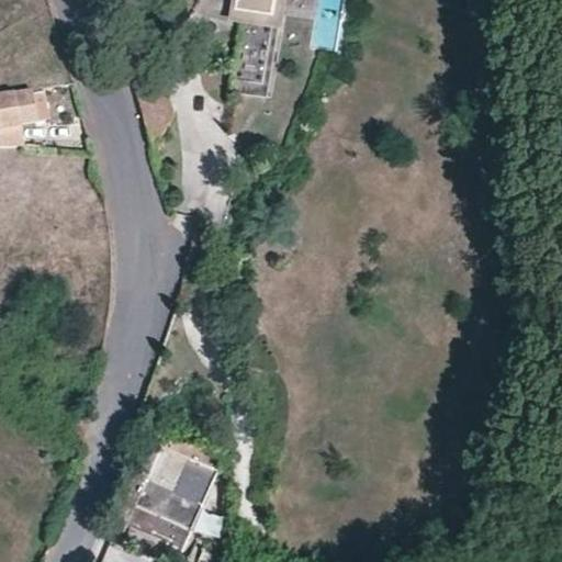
[(235,0),(234,11),(242,12),(229,83),(260,89),(274,0),(235,0)]
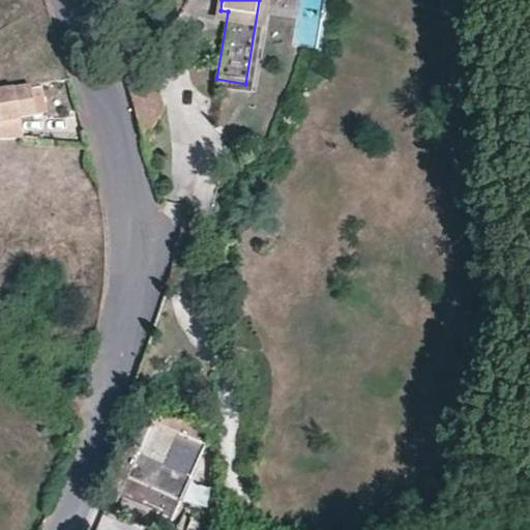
[(47,108),(41,85),(30,88),(35,110),(47,108)]
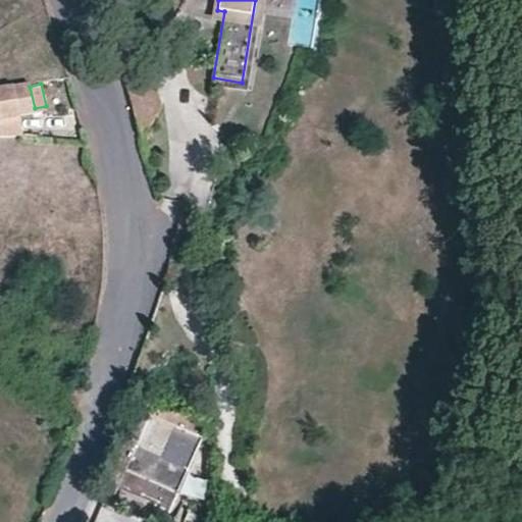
[(0,135),(24,134),(19,111),(35,108),(30,87),(15,90),(13,87),(0,90),(0,135)]
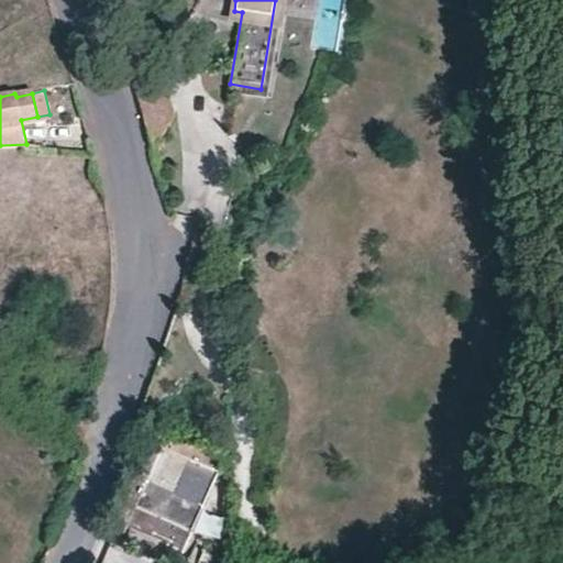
[(133,531),(191,545),(210,470),(152,455),(133,531)]
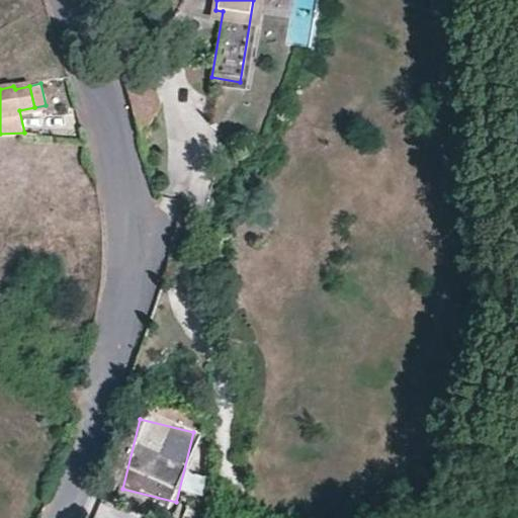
[(183,469),(178,487),(201,494),(206,477),(183,469)]
